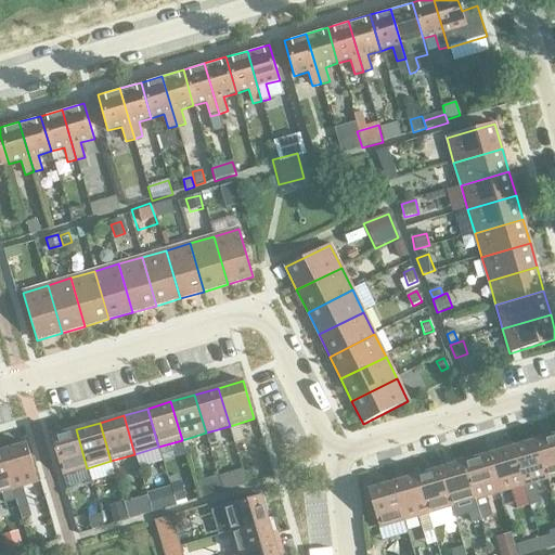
[(87,468),(76,429),(51,437),(63,475),(87,468)]
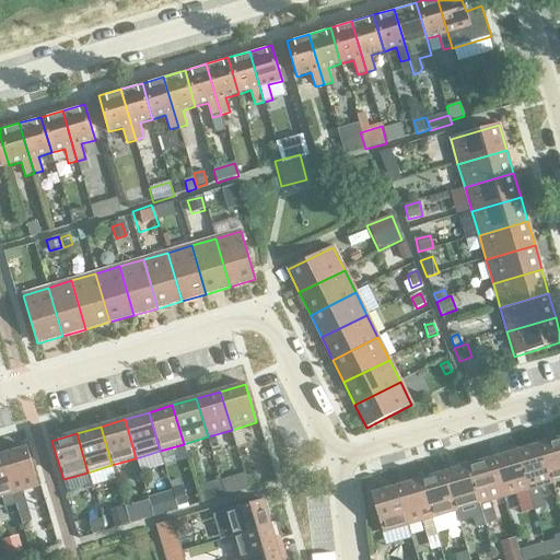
[(246,444),(243,434),(234,438),(236,447),(246,444)]
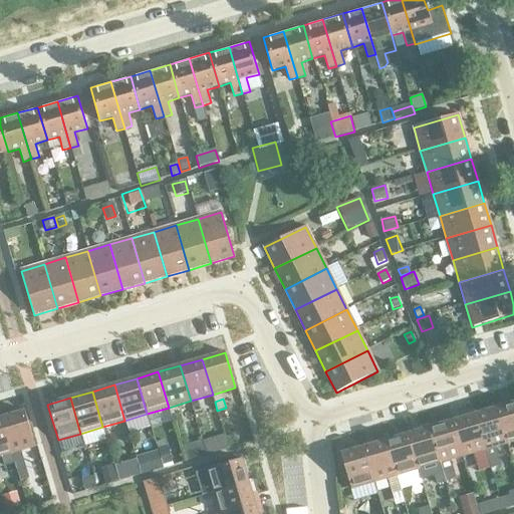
[(513,403),(496,409),(506,444),(513,441),(513,403)]
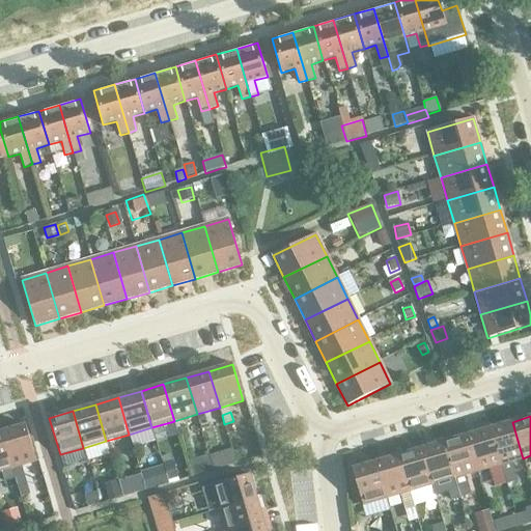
[(490,428),(501,465),(506,485),(519,481),(512,462),(523,458),(512,422),(490,428)]
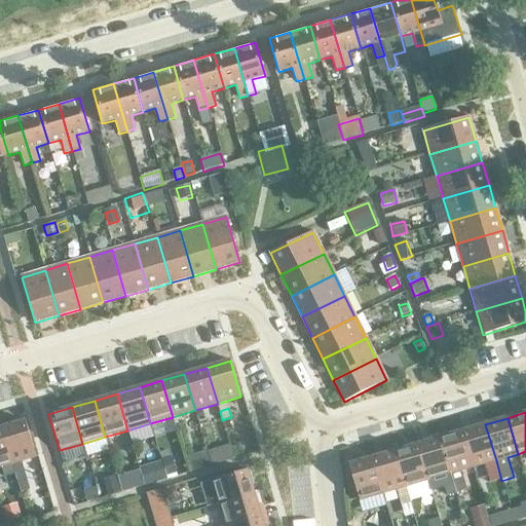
[(12,464),(22,461),(36,457),(25,421),(2,427),(12,464)]
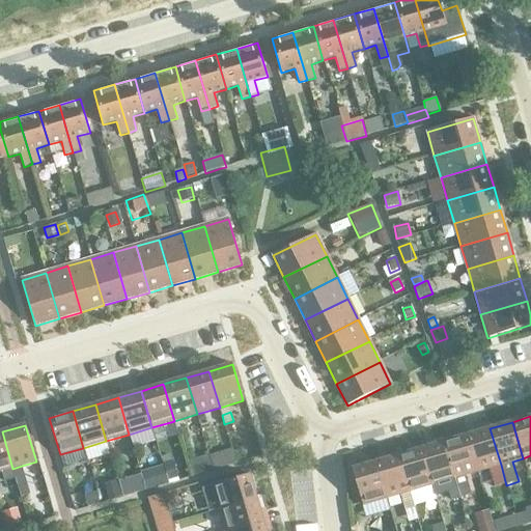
[(501,465),(490,428),(467,436),(477,472),(501,465)]
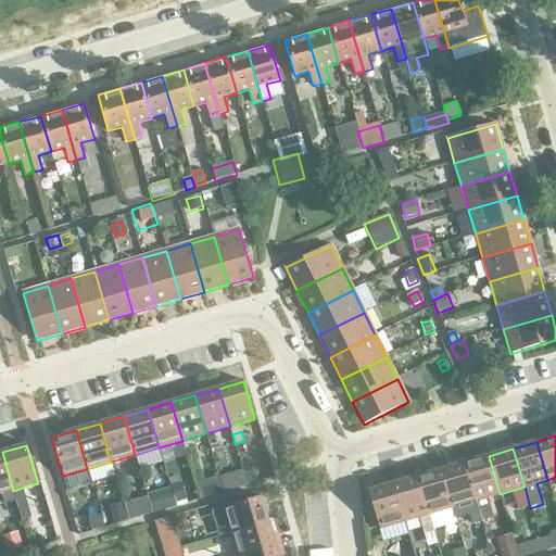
[(13,491),(2,452),(0,452),(0,494),(4,505),(16,502),(15,498),(13,491)]
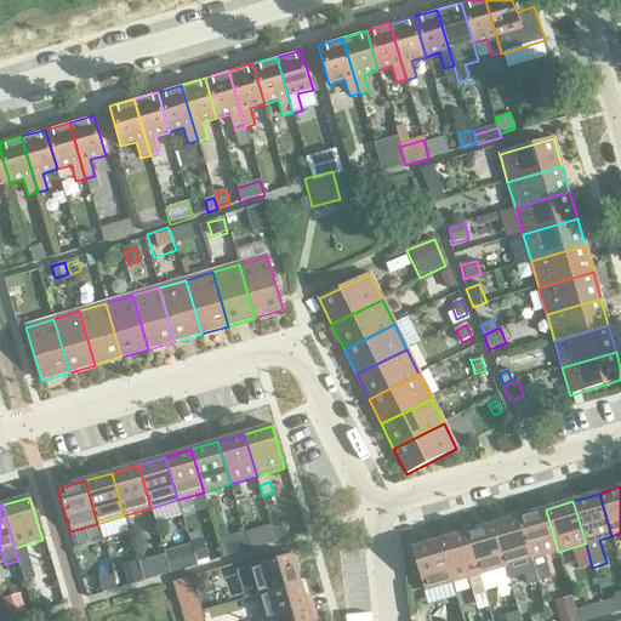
[(546,510),(519,517),(539,582),(552,579),(545,556),(558,552),(546,510)]
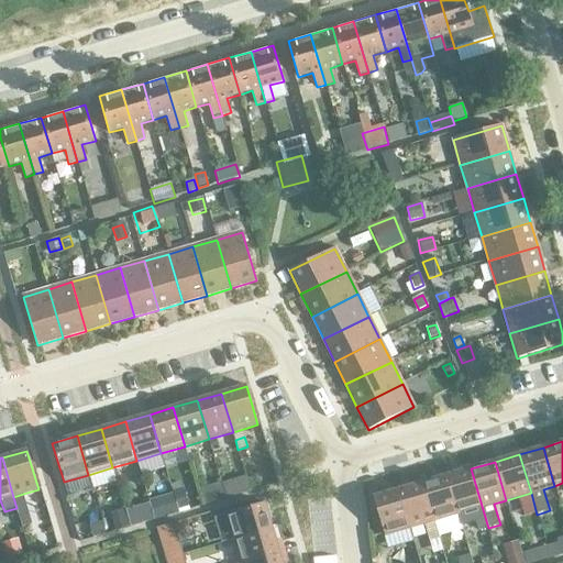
[(446,476),(457,515),(461,525),(476,520),(479,531),(488,528),(471,468),(446,476)]
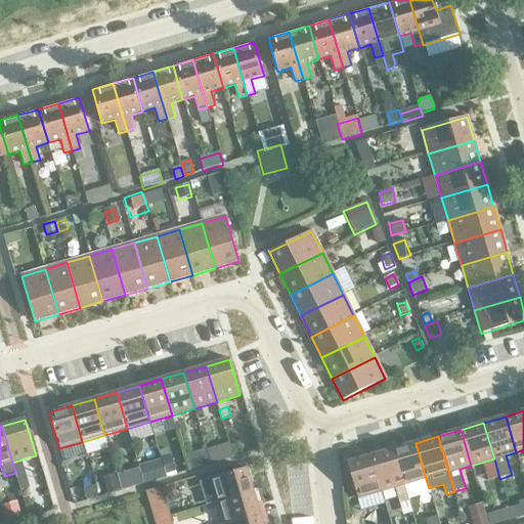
[(393,449),(404,485),(426,479),(416,443),(393,449)]
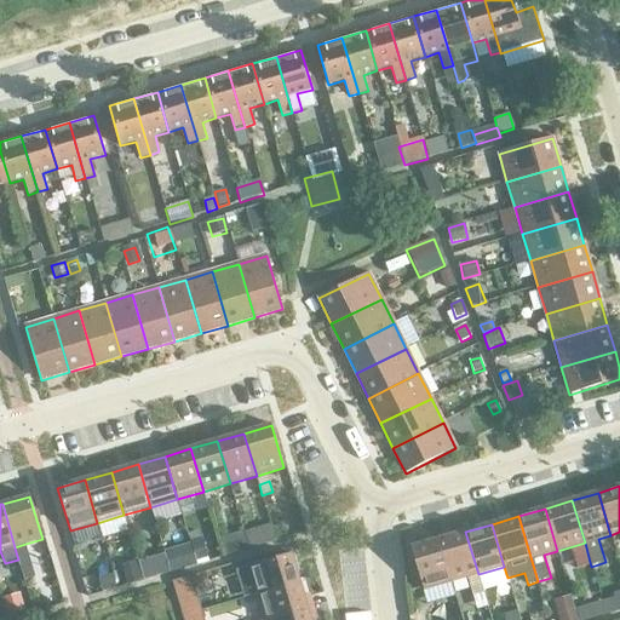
[(275,541),(271,526),(245,533),(250,550),(275,541)]
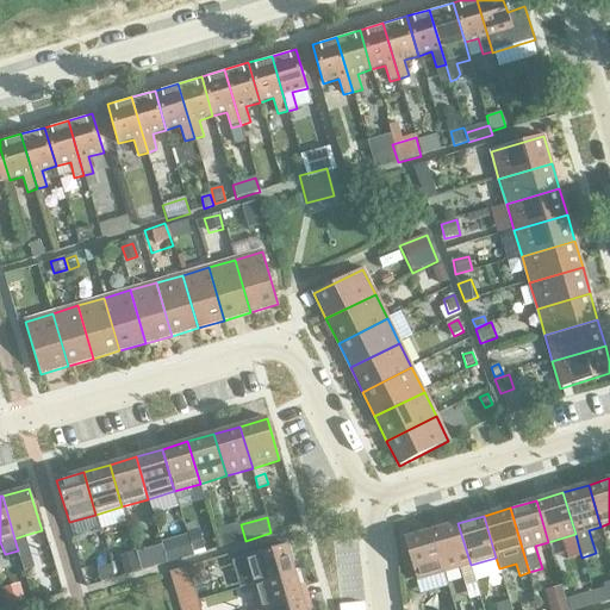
[(219,548),(246,541),(241,524),(241,523),(215,530),(219,548)]
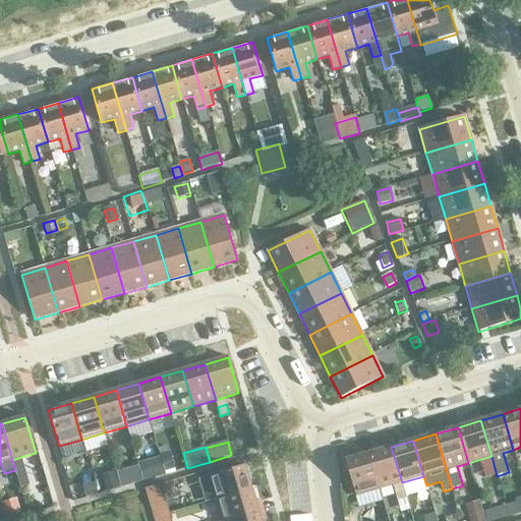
[(402,482),(391,447),(368,453),(380,489),(402,482)]
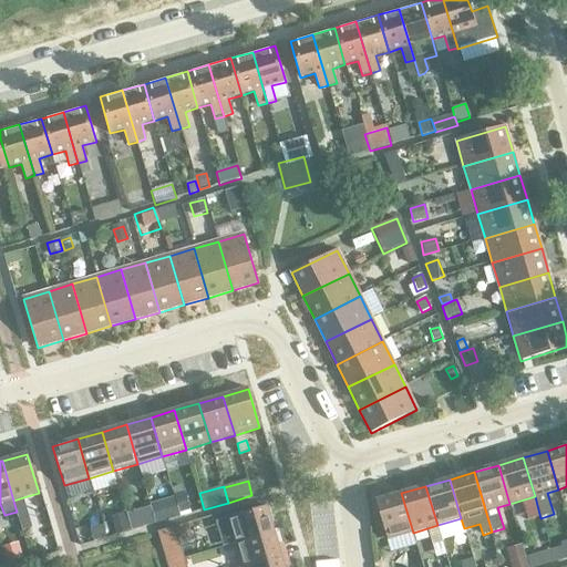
[(185,493),(174,496),(179,515),(191,512),(185,493)]
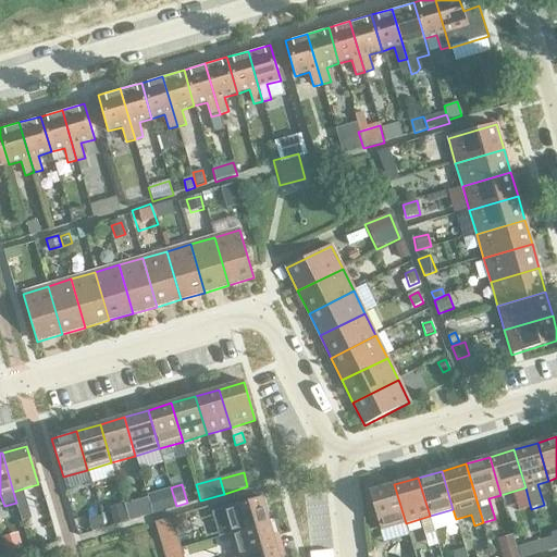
[(406,523),(394,484),(369,492),(381,531),(406,523)]
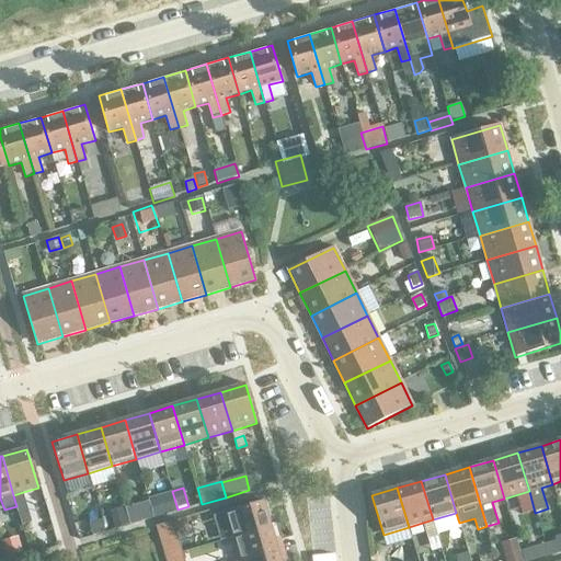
[(161,516),(178,512),(173,497),(157,502),(161,516)]
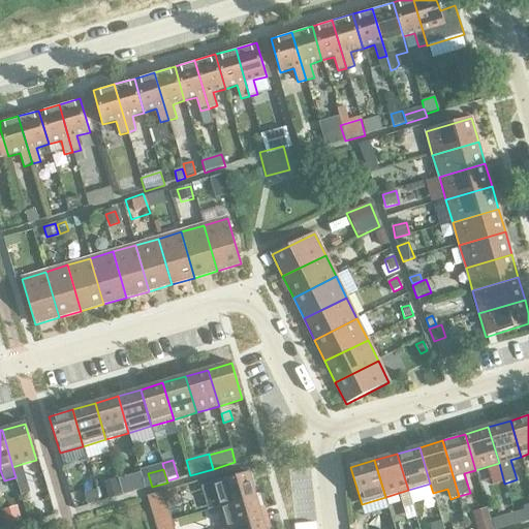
[(26,480),(24,471),(14,474),(16,477),(18,484),(26,480)]
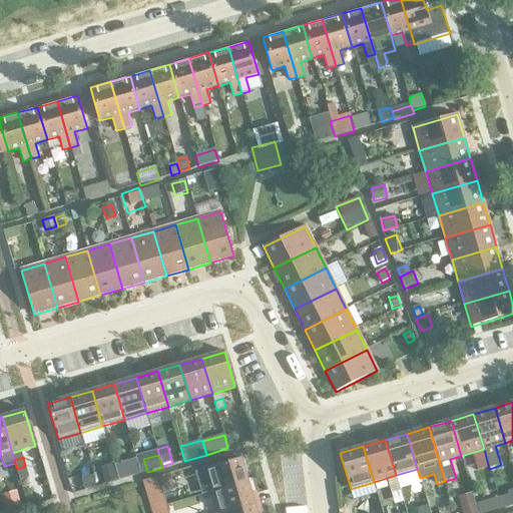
[(212,492),(248,482),(241,459),(205,469),(212,492)]
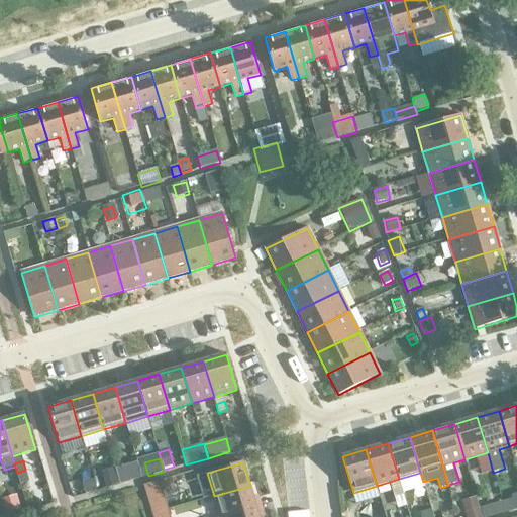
[(120,484),(135,480),(131,467),(116,471),(120,484)]
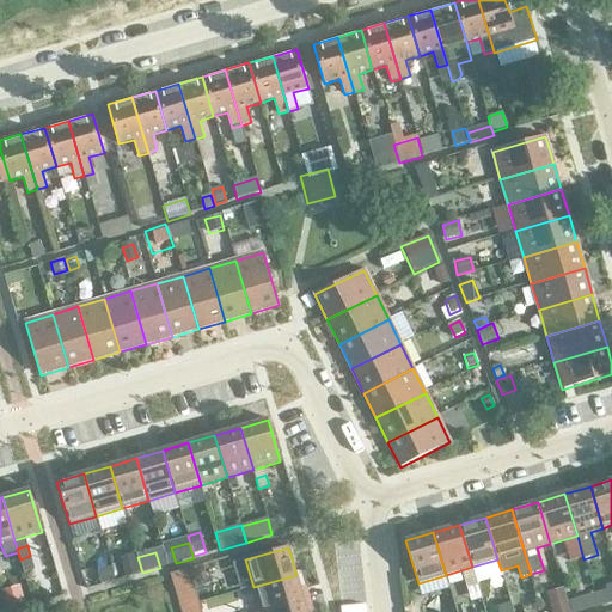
[(139,571),(134,556),(121,561),(126,576),(139,571)]
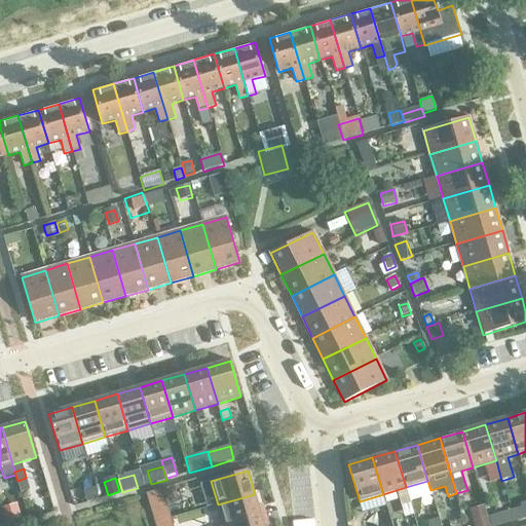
[(99,499),(96,488),(84,491),(87,502),(99,499)]
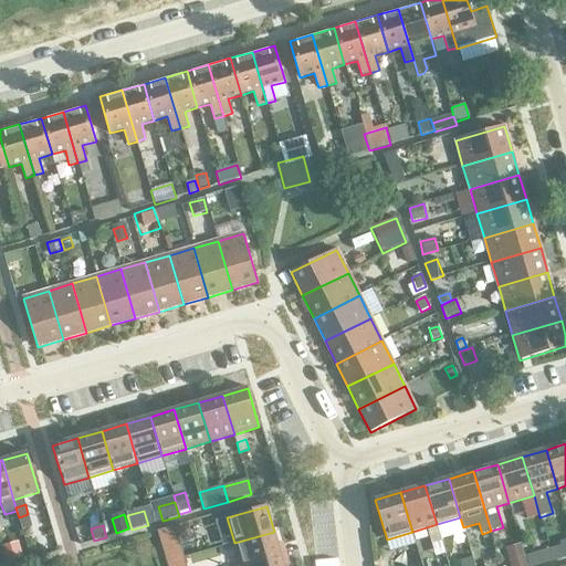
[(173,526),(158,531),(167,563),(182,558),(173,526)]
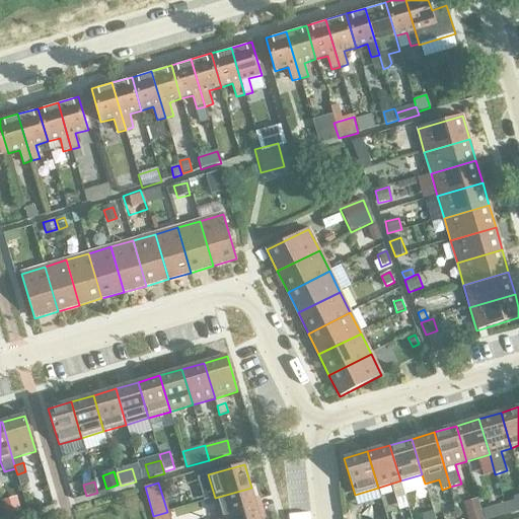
[(215,498),(218,507),(221,518),(225,518),(257,510),(251,488),(215,498)]
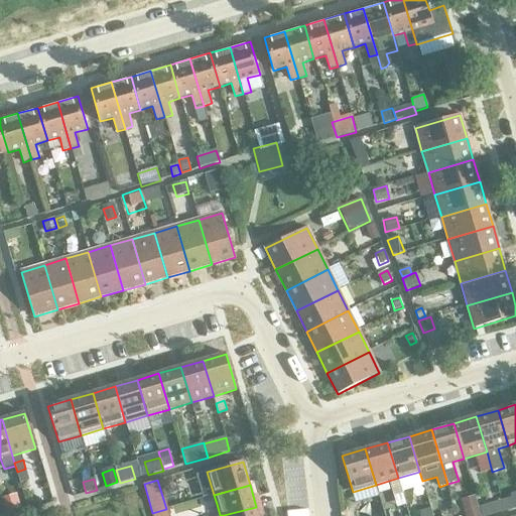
[(402,494),(400,485),(391,488),(393,497),(402,494)]
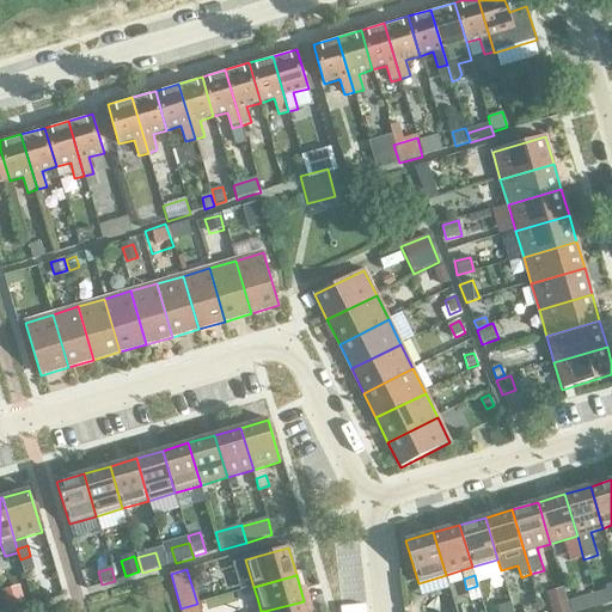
[(2,597),(6,611),(10,611),(26,607),(22,591),(2,597)]
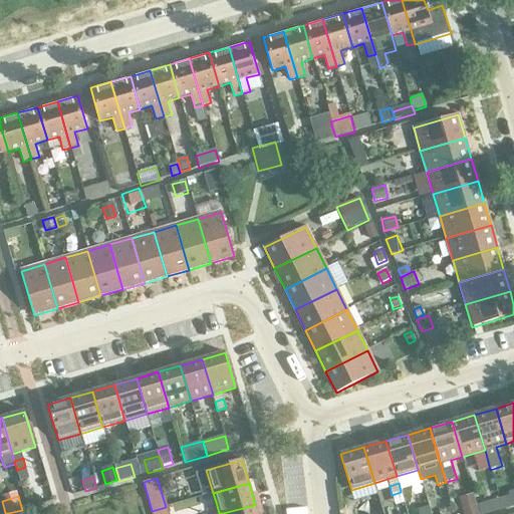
[(223,513),(257,513),(255,505),(223,513)]
